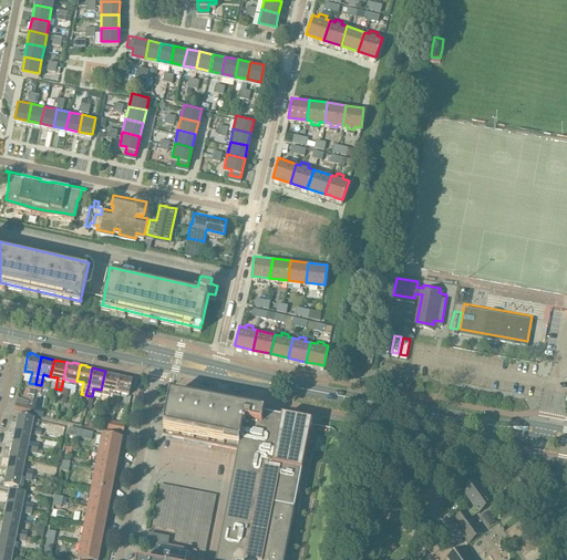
[(105,371),(101,390),(109,392),(107,394),(105,400),(106,400),(112,401),(119,373),(105,371)]
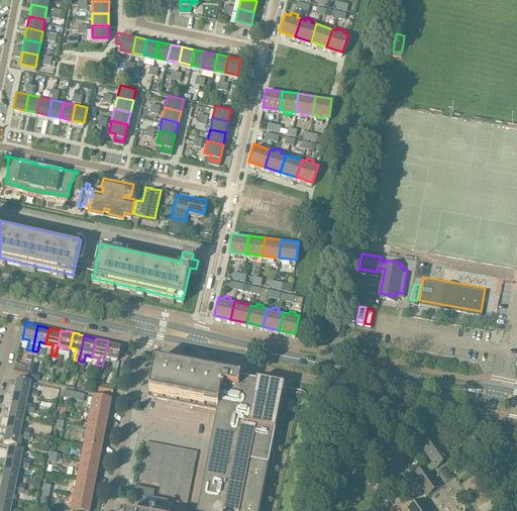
[(108,340),(102,366),(107,367),(108,362),(109,354),(116,356),(119,343),(118,342),(118,341),(113,340),(113,341),(108,340)]
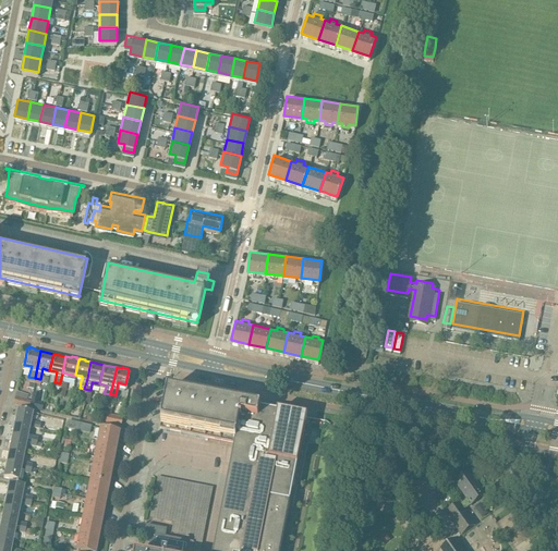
[(279,550),(290,496),(293,482),(306,412),(168,384),(160,425),(234,439),(228,470),(211,550),(191,550),(194,537),(166,531),(150,529),(146,550),(136,550),(135,550),(279,550)]
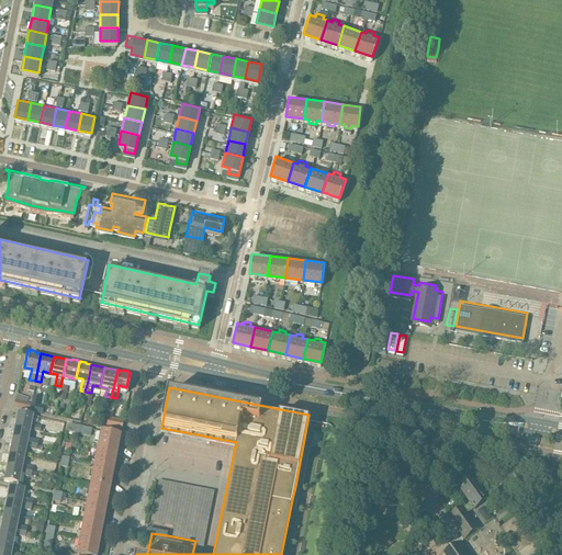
[(15,395),(13,401),(30,406),(31,399),(26,398),(27,393),(17,388),(15,395)]
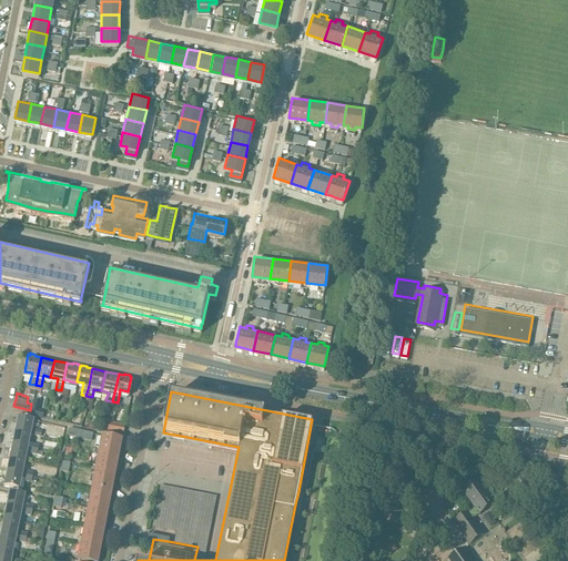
[(14,426),(29,429),(32,415),(18,411),(14,426)]
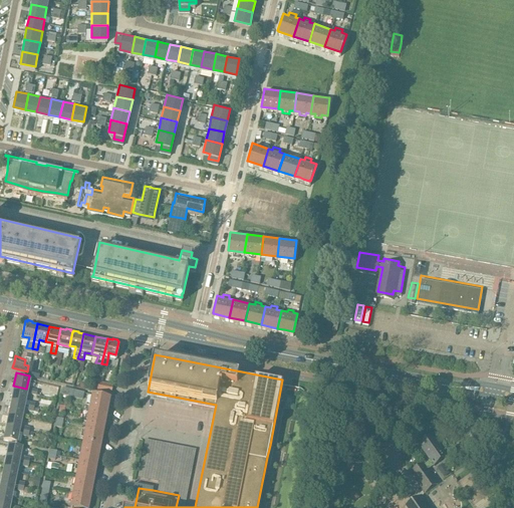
[(110,390),(112,381),(98,377),(96,387),(110,390)]
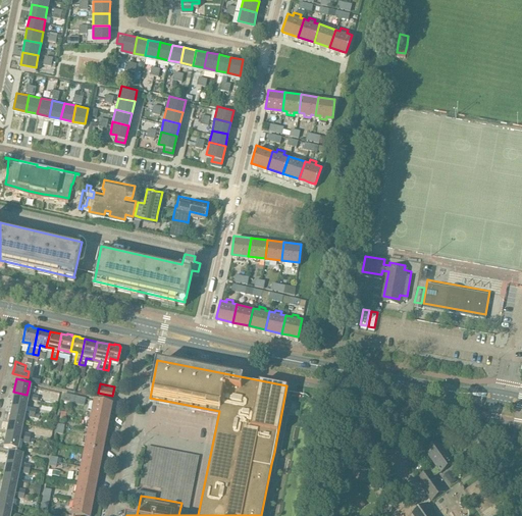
[(11,404),(24,407),(27,395),(13,392),(11,404)]
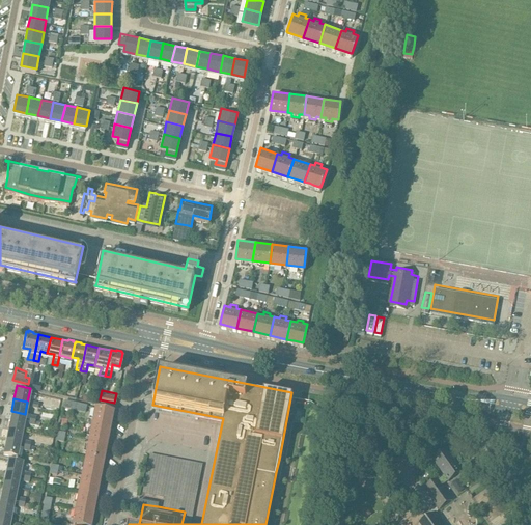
[(91,419),(110,423),(111,416),(113,406),(94,403),(91,419)]
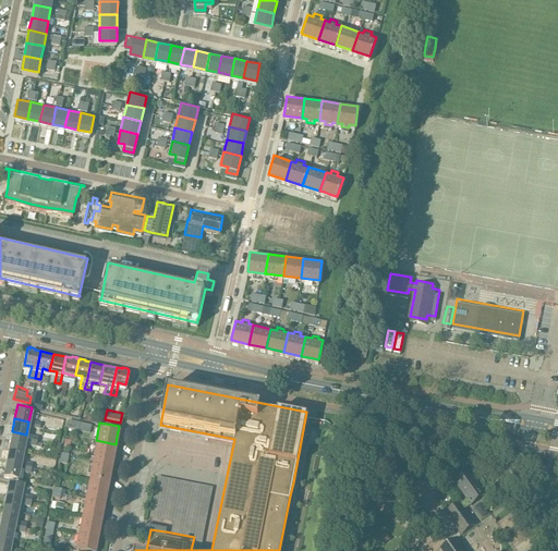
[(23,448),(26,435),(12,431),(9,445),(23,448)]
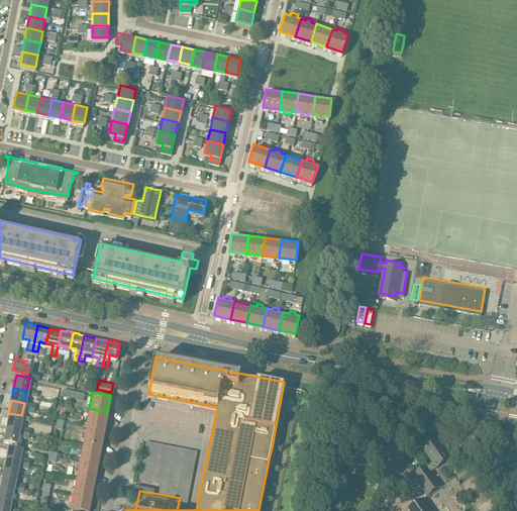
[(86,424),(104,428),(107,412),(89,408),(86,424)]
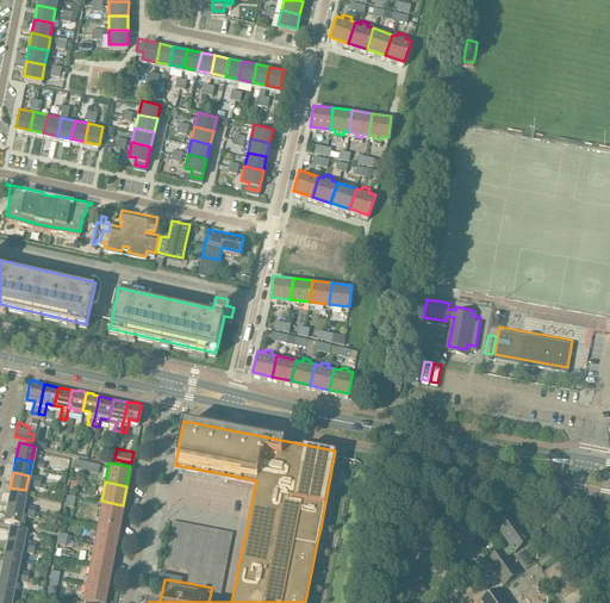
[(7,502),(23,504),(25,490),(10,488),(7,502)]
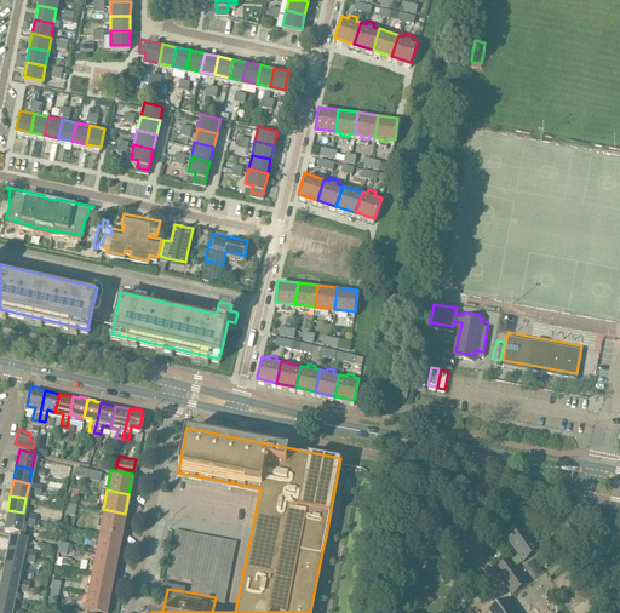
[(99,528),(121,533),(125,514),(103,509),(99,528)]
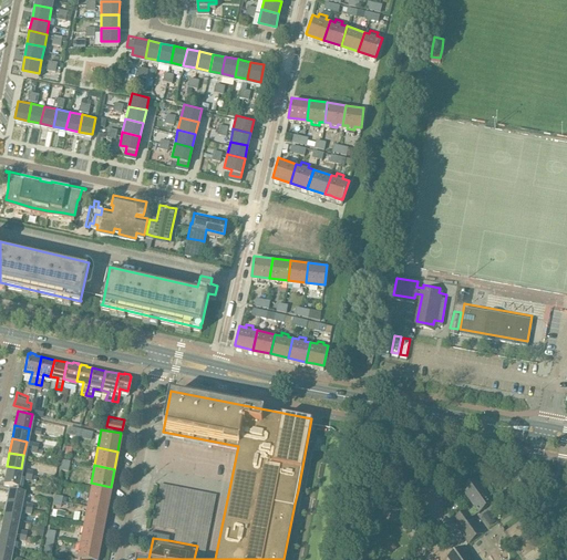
[(18,483),(21,468),(7,466),(3,479),(18,483)]
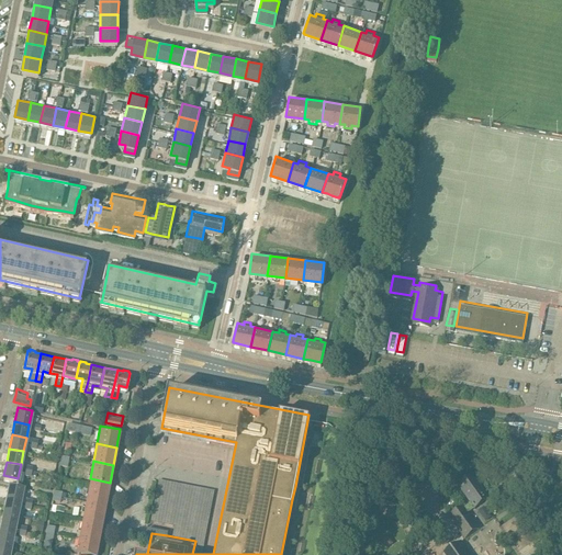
[(462,501),(449,510),(465,533),(479,524),(467,507),(473,501),(474,503),(475,503),(474,502),(482,497),(487,493),(489,494),(472,469),(465,474),(458,479),(470,497),(463,501),(462,501)]
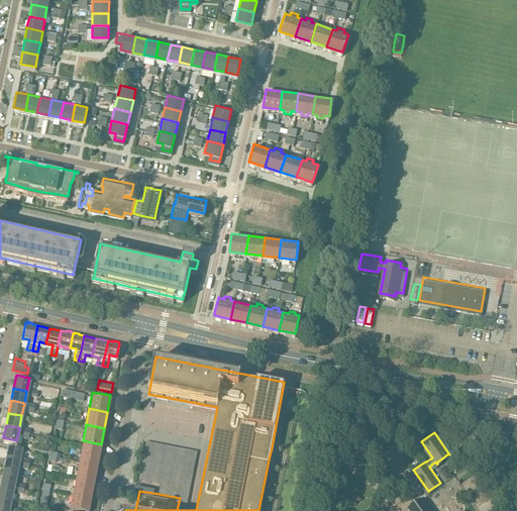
[(80,456),(97,461),(101,444),(83,440),(80,456)]
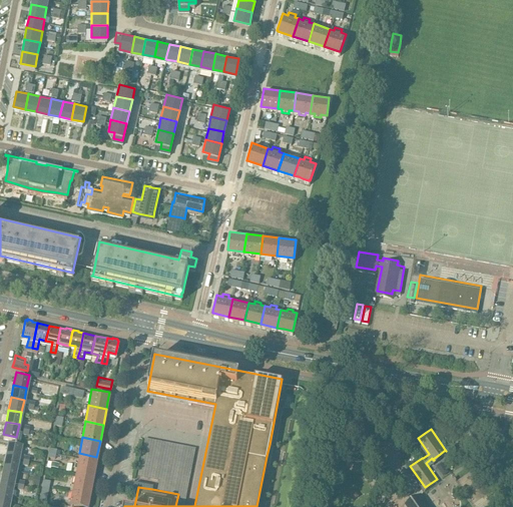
[(8,439),(6,452),(19,455),(21,442),(8,439)]
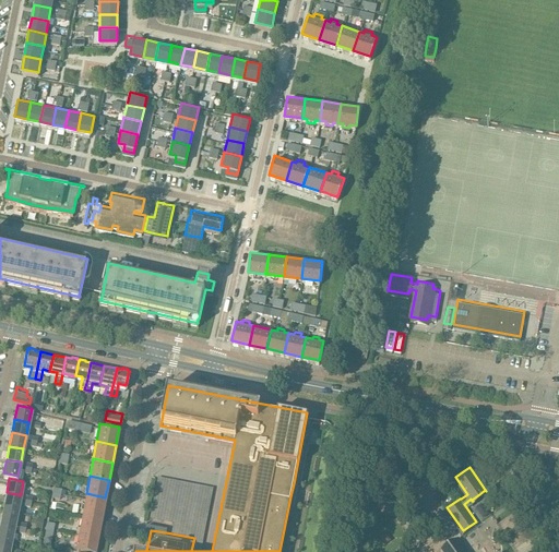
[(7,492),(3,505),(18,508),(21,495),(7,492)]
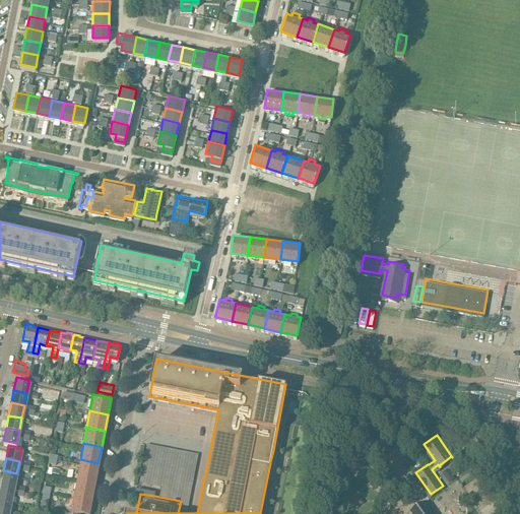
[(76,463),(75,470),(78,470),(76,475),(94,479),(98,463),(80,459),(79,464),(76,463)]
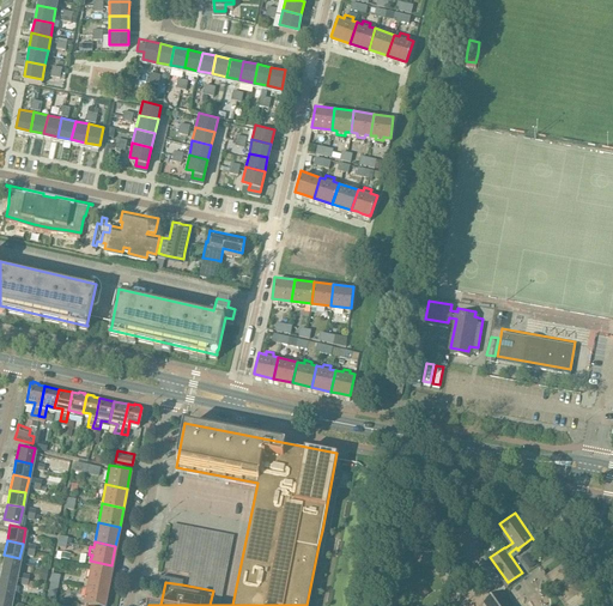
[(19,558),(4,555),(1,570),(17,573),(19,558)]
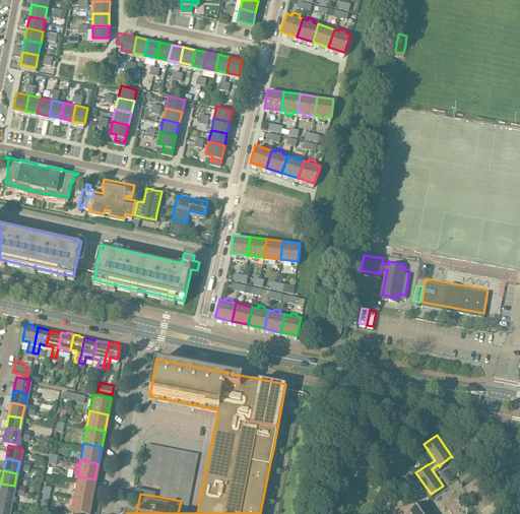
[(72,480),(71,488),(74,488),(73,493),(91,496),(94,479),(76,475),(75,482),(72,480)]
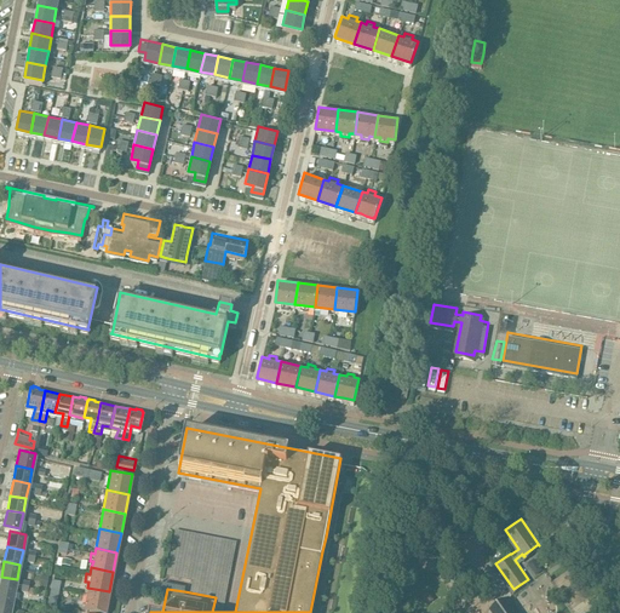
[(17,579),(1,577),(0,579),(0,591),(13,595),(17,579)]
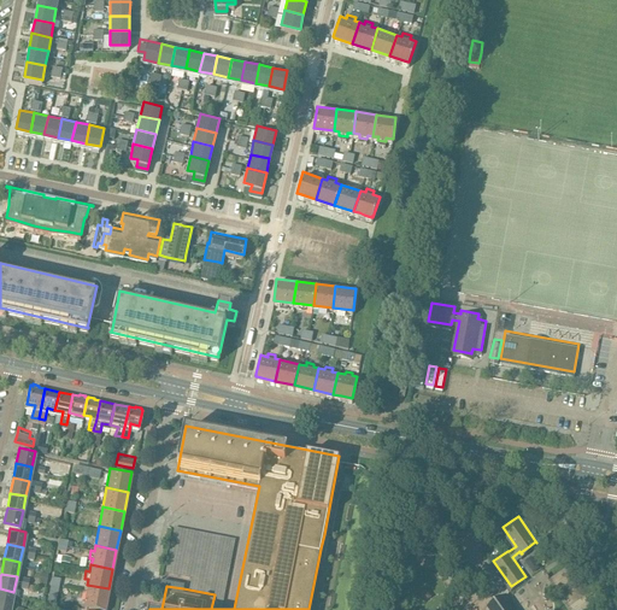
[(160,585),(166,586),(183,588),(184,580),(162,575),(160,585)]
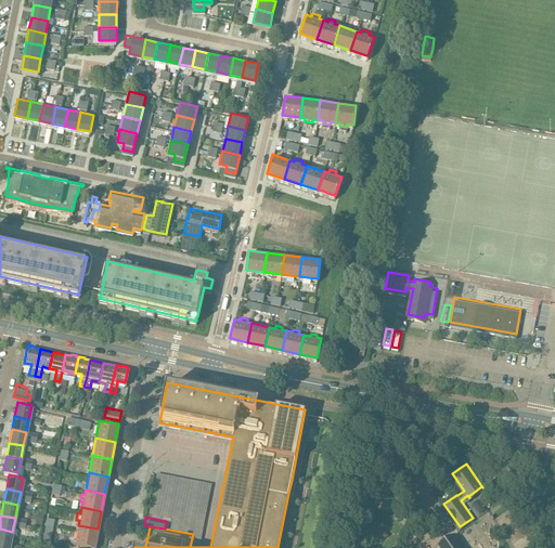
[(75,530),(73,536),(76,537),(75,543),(94,546),(98,529),(78,525),(77,530),(75,530)]
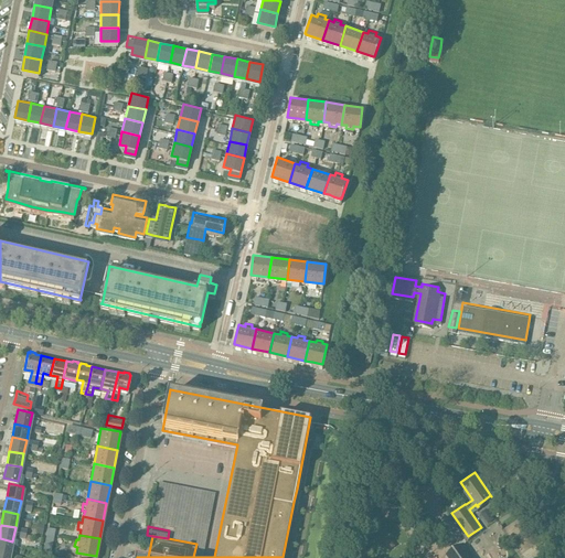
[(12,542),(0,538),(0,553),(10,555),(12,542)]
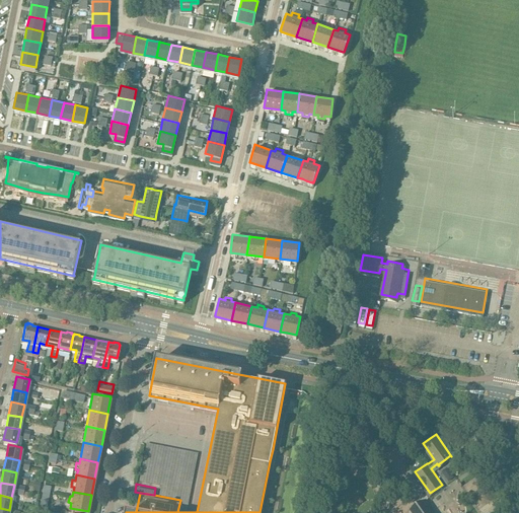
[(421,499),(406,509),(409,512),(438,512),(426,495),(421,499)]
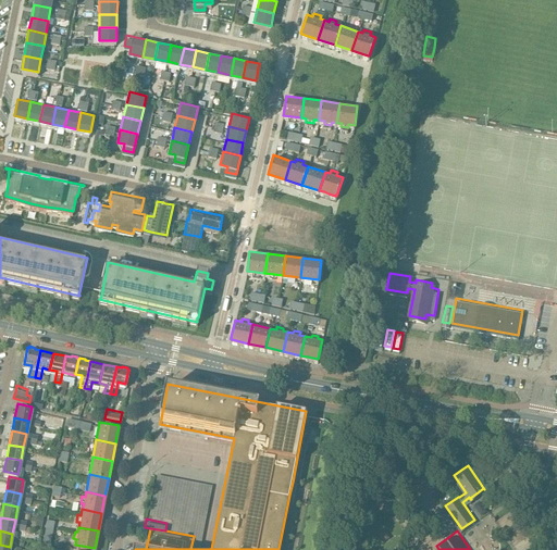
[(527,549),(532,549),(541,545),(536,539),(524,547),(527,549)]
